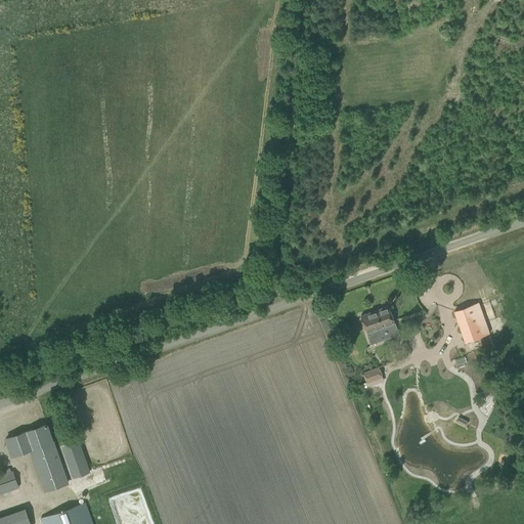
[(454,310),(457,319),(466,342),(489,334),(482,311),(478,302),(454,310)]
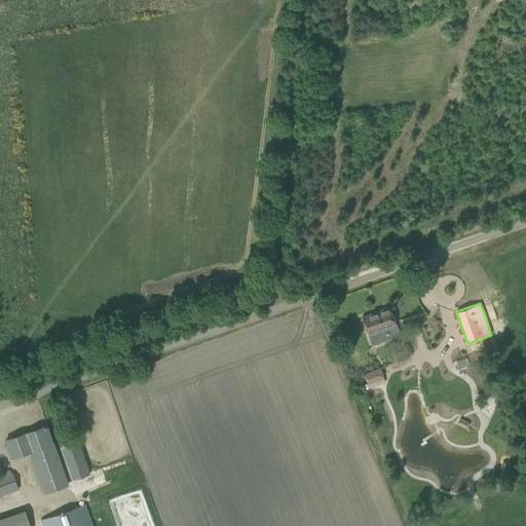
[(389,307),(362,316),(365,327),(372,345),(390,339),(386,328),(397,324),(389,307)]
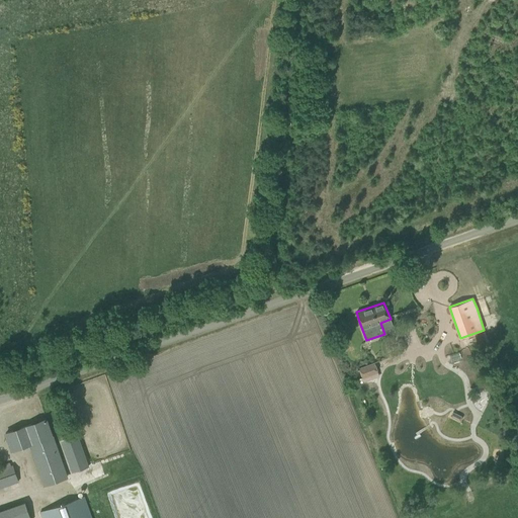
[(361,367),(366,380),(381,375),(376,361),(361,367)]
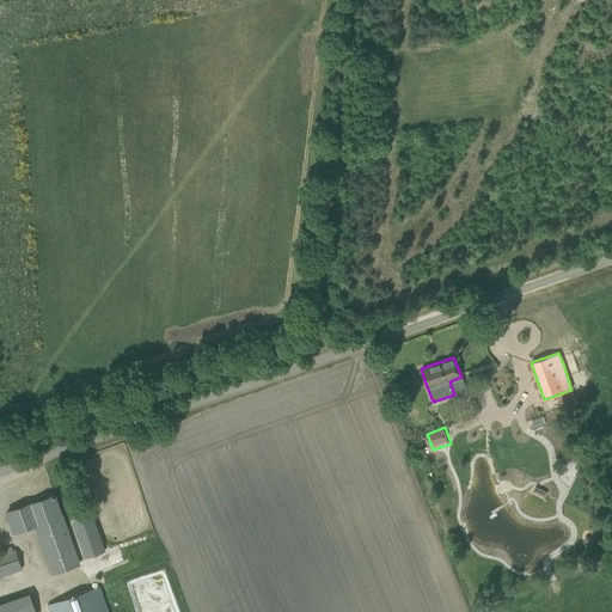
[(450,447),(478,530),(491,565),(495,564),(500,576),(526,568),(522,555),(526,554),(514,518),(484,434),(450,447)]
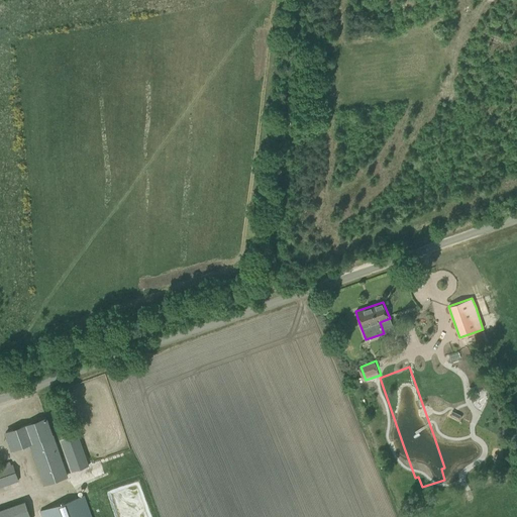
[(5,432),(9,441),(13,451),(29,445),(45,486),(68,477),(49,427),(45,418),(5,432)]
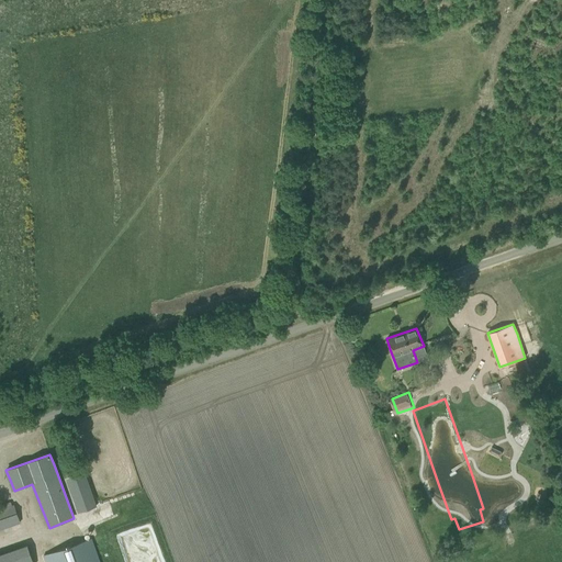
[(114,514),(110,499),(97,503),(102,518),(114,514)]
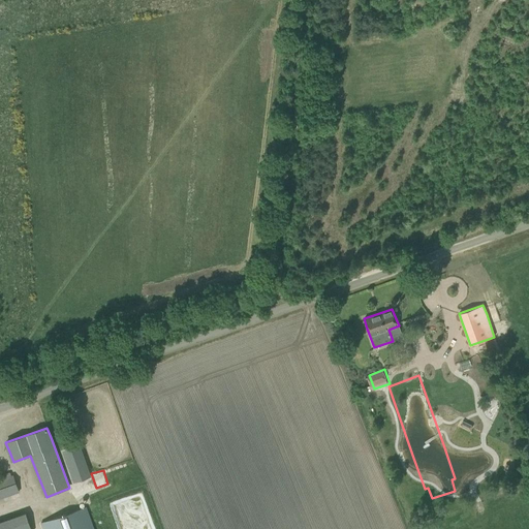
[(0,498),(19,492),(12,474),(10,475),(9,472),(0,475),(0,498)]
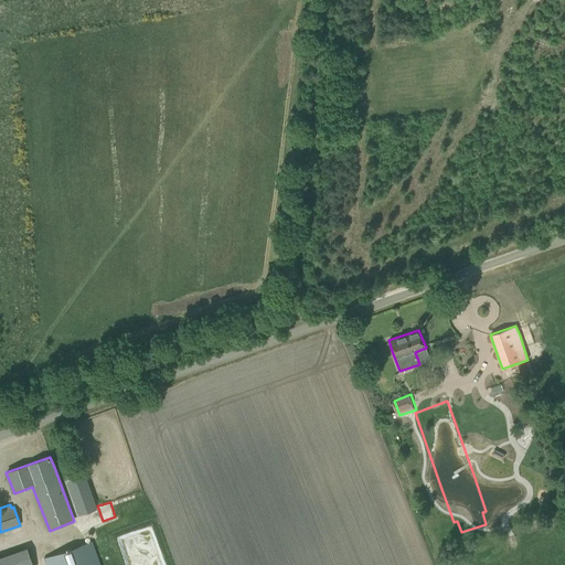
[(99,564),(92,541),(43,557),(44,564),(99,564)]
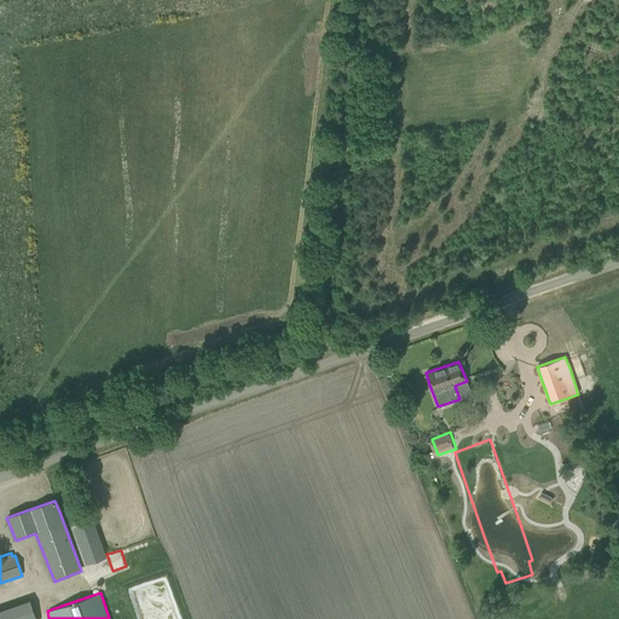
[(35,618),(29,600),(0,609),(0,618),(35,618)]
